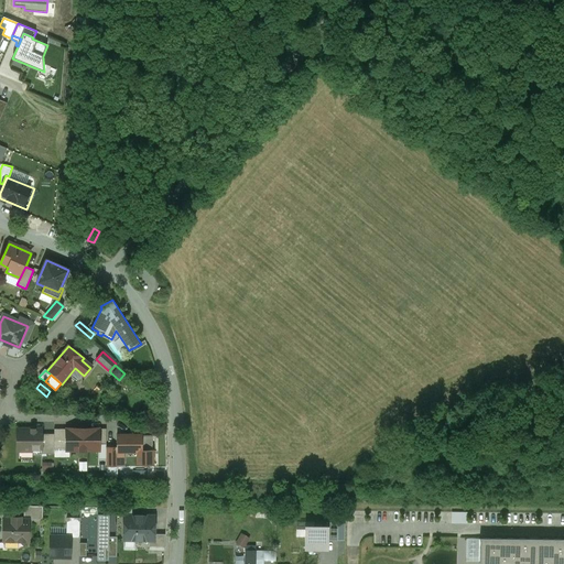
[(41,454),(41,434),(41,430),(17,430),(17,452),(32,452),(32,455),(40,455),(41,455),(41,454)]
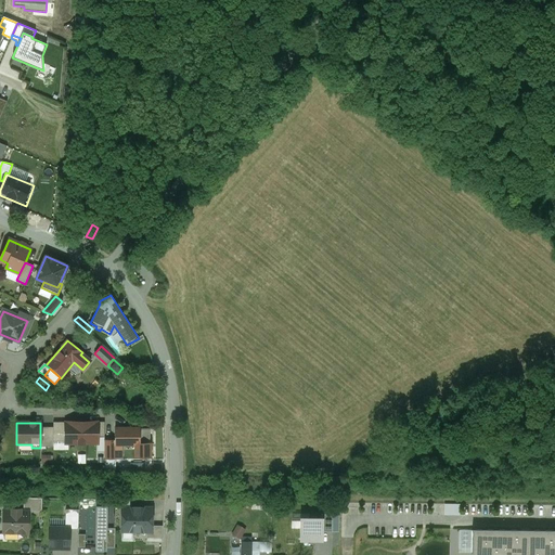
[(65,423),(53,423),(53,438),(65,438),(65,424),(65,423)]
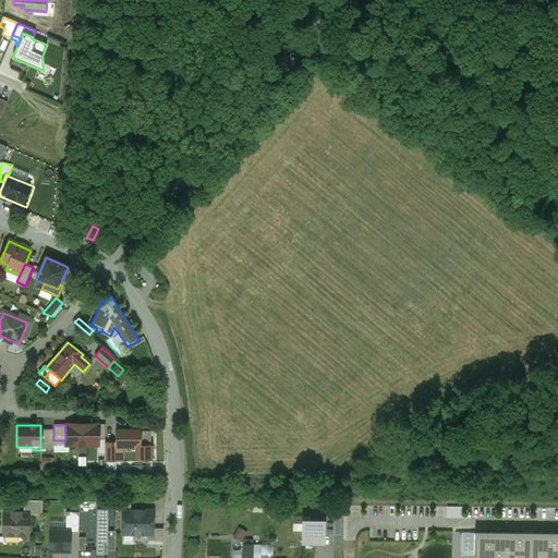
[(85,425),(79,425),(79,426),(65,426),(65,440),(65,447),(67,447),(67,446),(79,445),(79,446),(85,446),(85,445),(97,445),(97,446),(98,446),(98,440),(98,425),(97,425),(85,426),(85,425)]
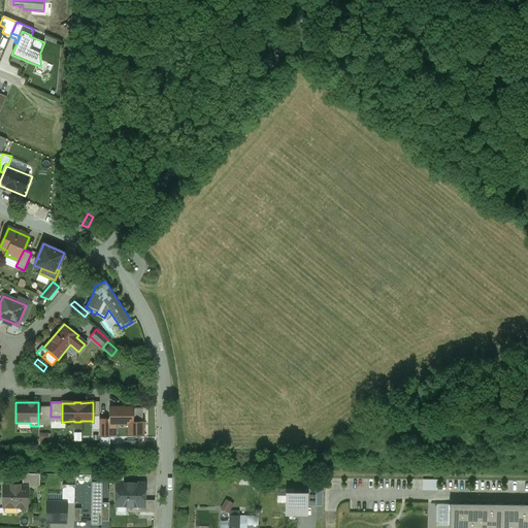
[(51,423),(50,406),(38,406),(38,425),(51,425),(51,423)]
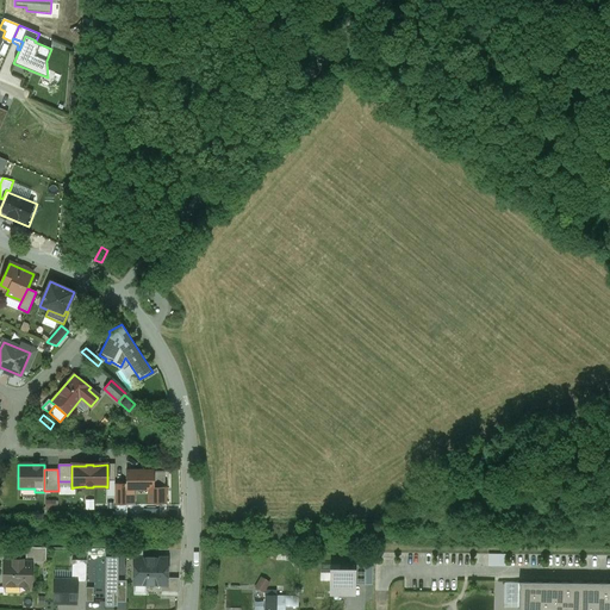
[(165,471),(126,472),(126,484),(126,489),(135,489),(149,489),(149,504),(165,504),(165,471)]
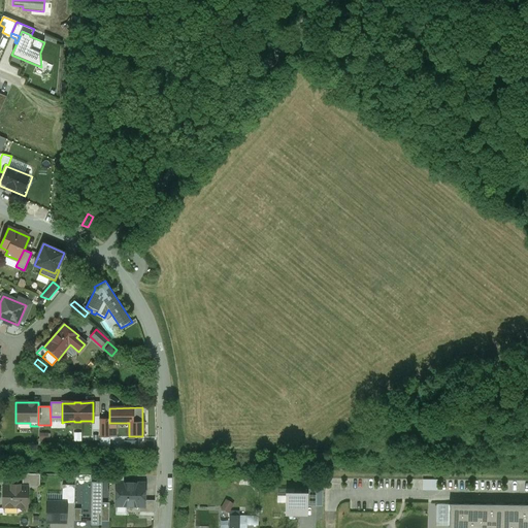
[(109,419),(99,419),(99,429),(99,437),(109,437),(109,423),(109,419)]
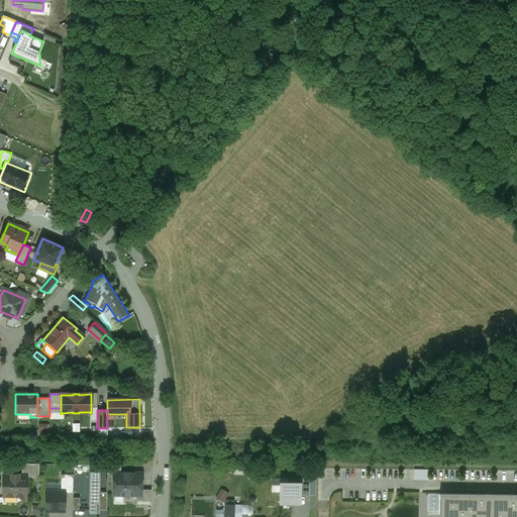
[(107,437),(107,428),(97,428),(97,437),(107,437)]
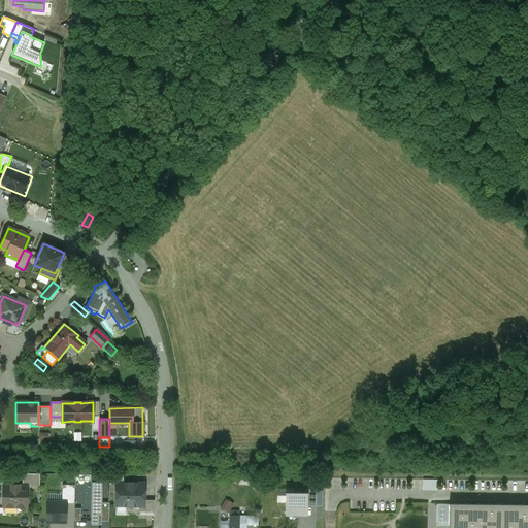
[(40,474),(22,473),(22,486),(27,486),(27,487),(39,487),(40,474)]
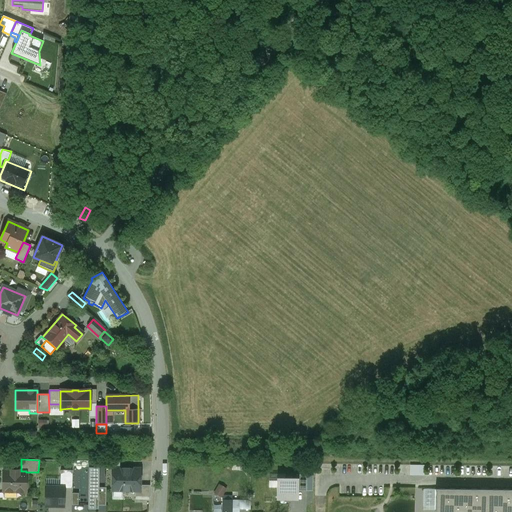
[(410,466),(410,475),(424,475),(424,466),(410,466)]
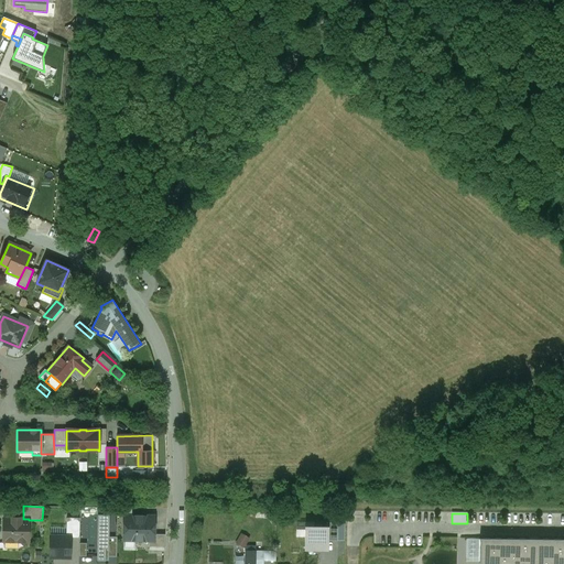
[(109,514),(98,514),(97,561),(109,561),(109,557),(109,537),(109,514)]
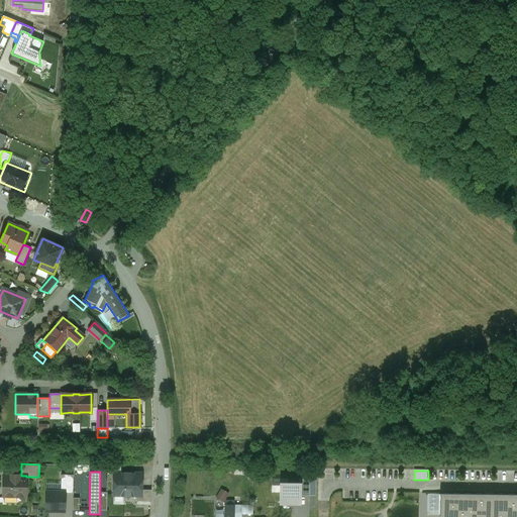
[(121,473),(114,473),(114,474),(113,495),(136,495),(141,495),(141,490),(141,474),(121,473)]
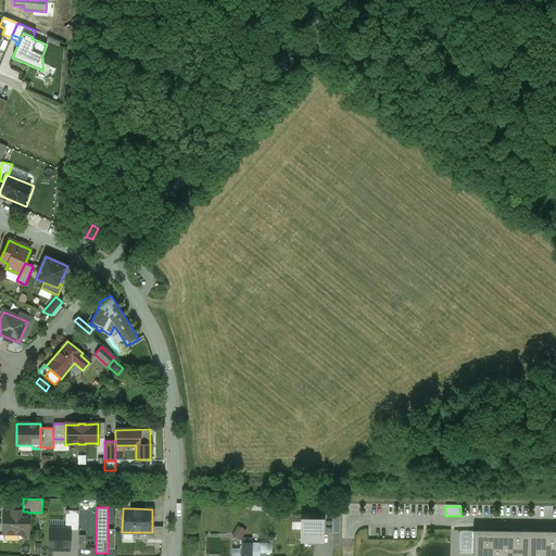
[(12,512),(3,512),(3,533),(5,533),(17,534),(27,534),(28,513),(28,512),(23,512),(20,512),(20,510),(12,510),(12,512)]
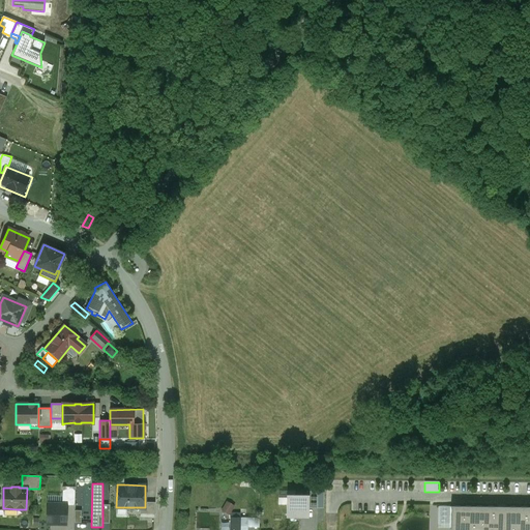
[(62,504),(66,504),(66,505),(75,505),(76,487),(63,487),(62,504)]
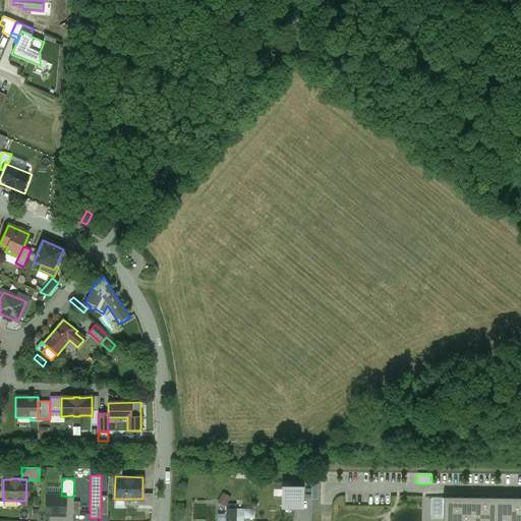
[(302,487),(302,500),(311,500),(312,483),(301,482),(301,487),(302,487)]
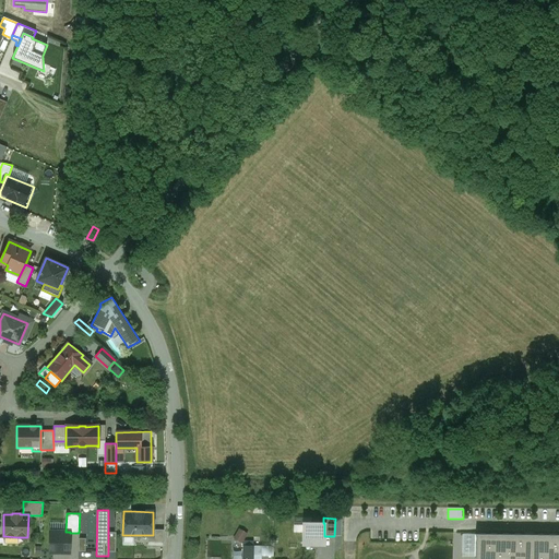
[(323,523),(304,522),(302,544),(321,545),(323,543),(324,540),(324,536),(324,523),(323,523)]
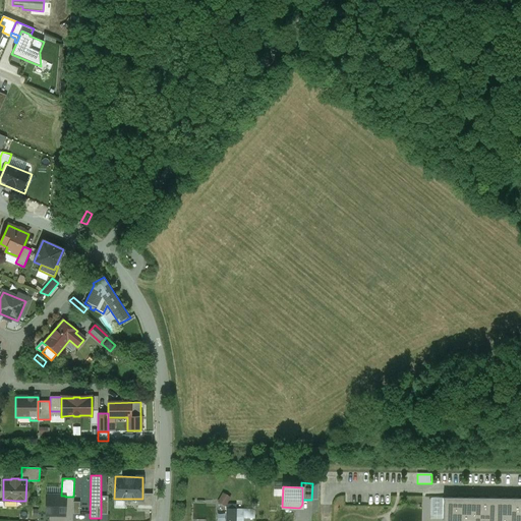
[(228,506),(233,497),(224,493),(220,502),(228,506)]
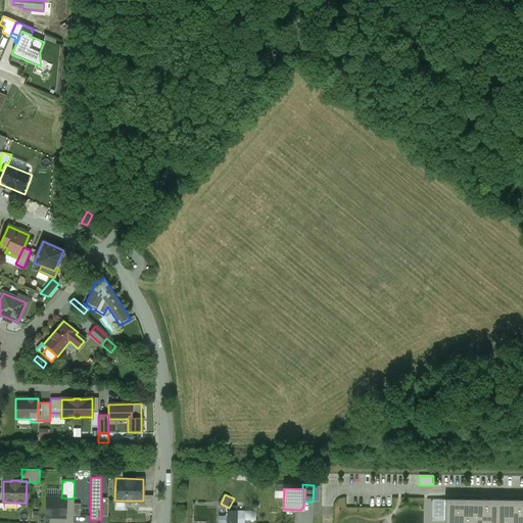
[(152,495),(143,495),(143,501),(138,501),(138,511),(152,511),(152,495)]
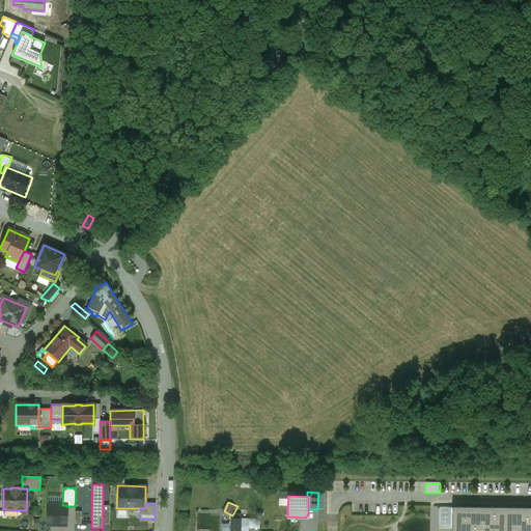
[(62,505),(48,505),(48,525),(66,525),(66,506),(66,505),(62,505)]
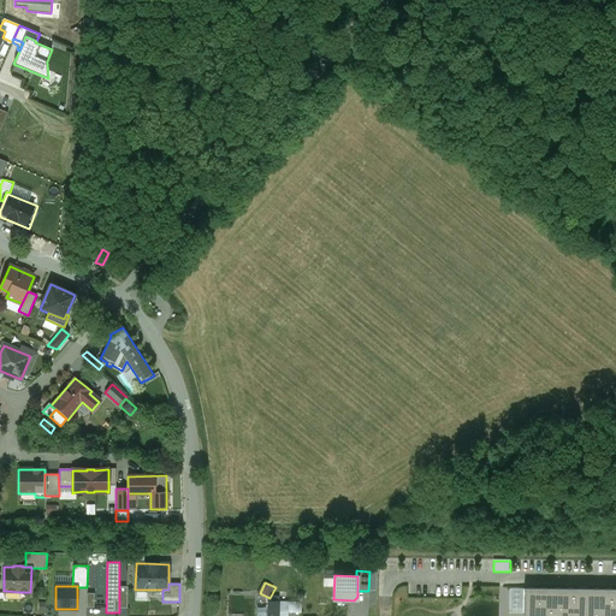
[(615,615),(615,588),(525,587),(525,588),(523,612),(523,615),(615,615)]
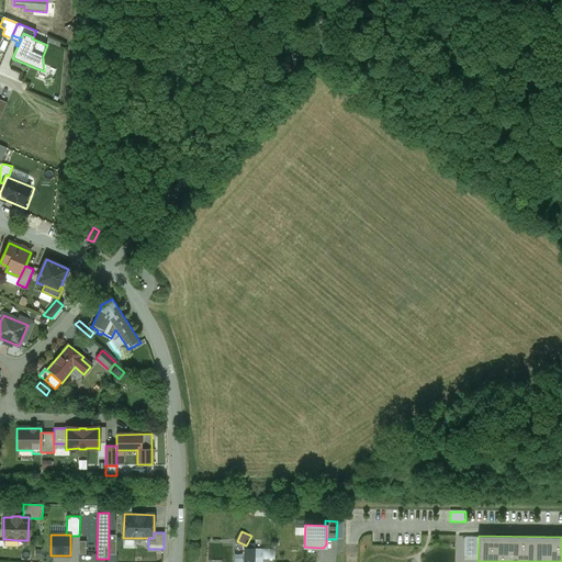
[(464,559),(478,559),(479,537),(464,537),(464,559)]
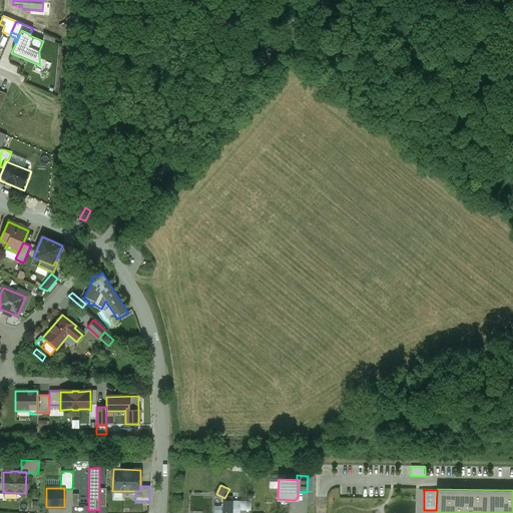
[(232,501),(223,501),(222,510),(232,510),(232,501)]
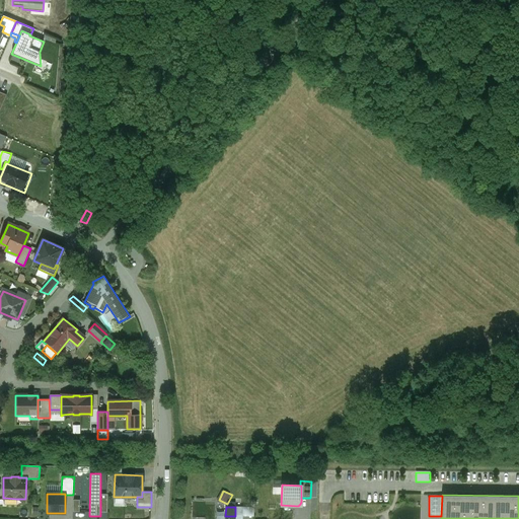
[(242,507),(242,516),(253,516),(253,507),(242,507)]
